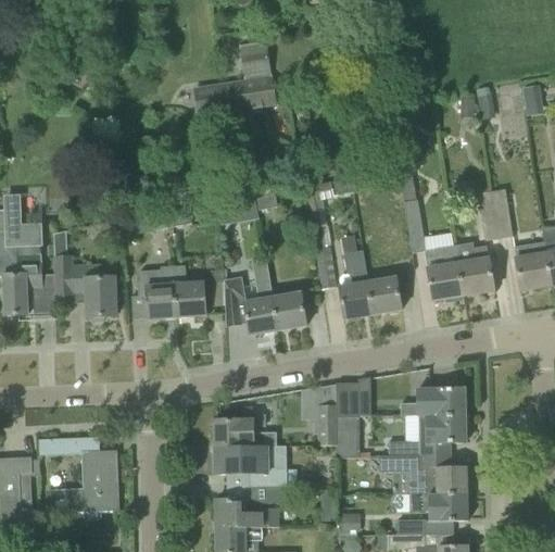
[(244,78),(194,85),(199,115),(278,104),(273,74),(267,39),(240,44),(244,78)]
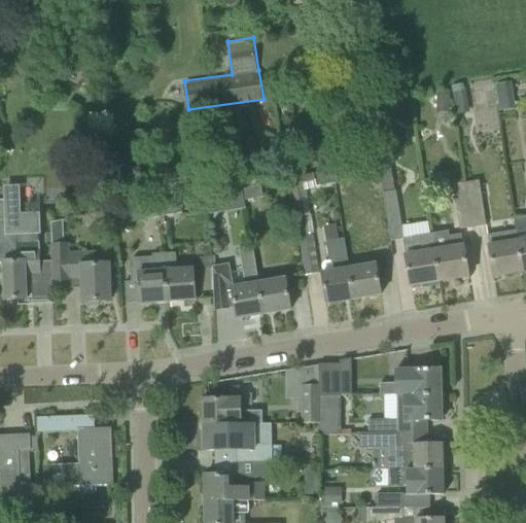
[(465,88),(453,90),(456,110),(468,108),(465,88)]
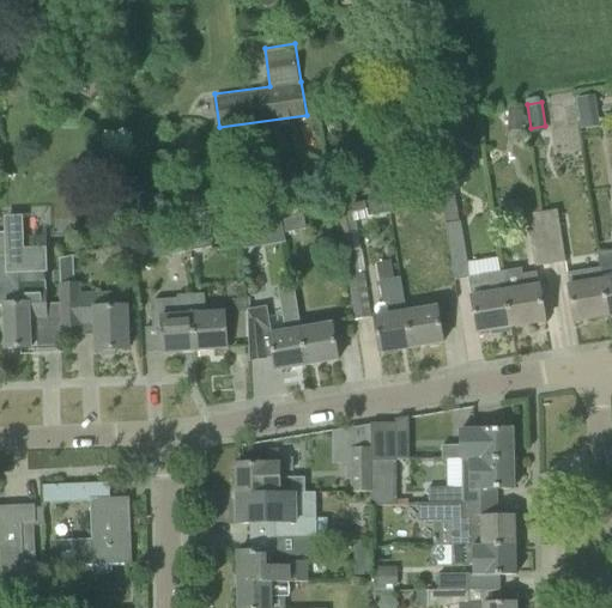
[(508,108),(508,126),(521,126),(522,109),(508,108)]
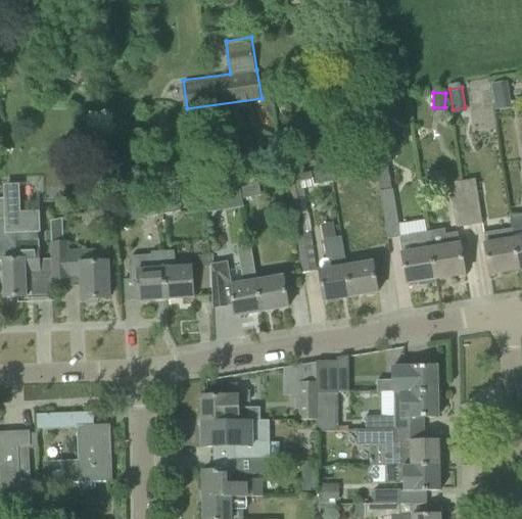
[(387,97),(377,98),(379,114),(389,112),(387,97)]
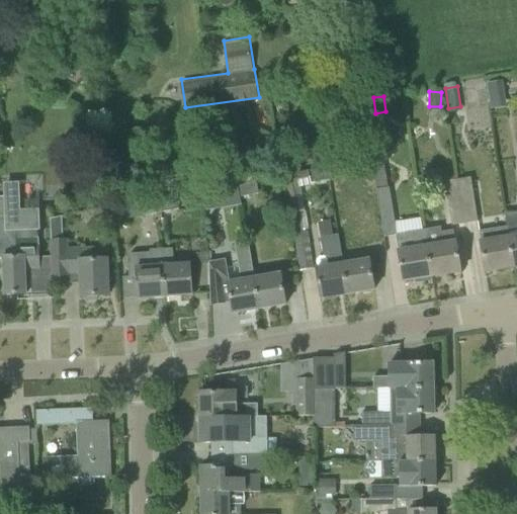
[(371,157),(380,207),(384,235),(398,233),(393,205),(383,155),(371,157)]
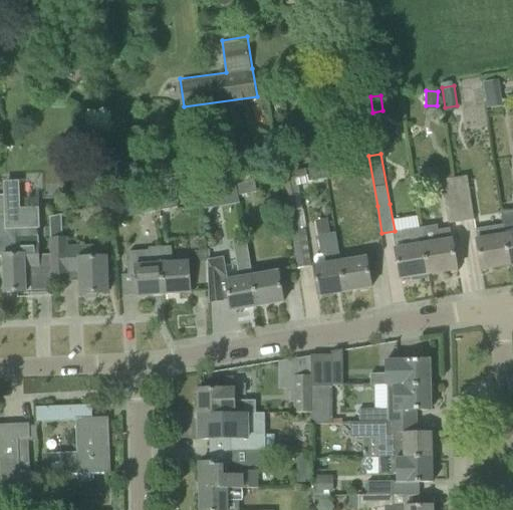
[(342,160),(325,163),(327,176),(345,172),(342,160)]
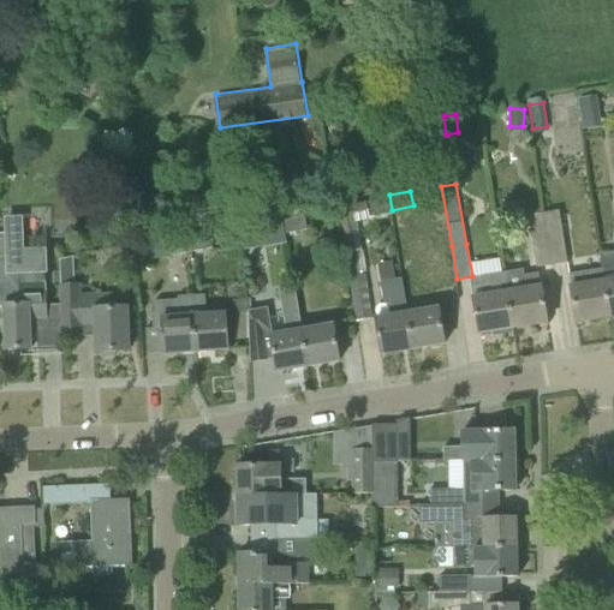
[(302,195),(262,202),(266,217),(305,210),(302,195)]
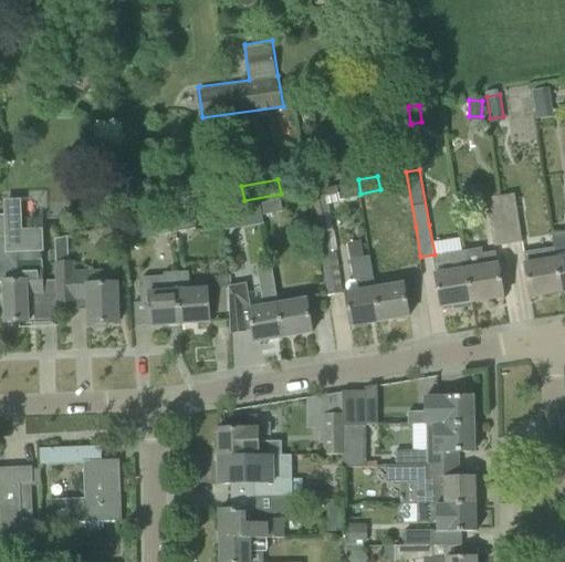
[(361,194),(358,179),(311,188),(318,230),(334,227),(328,201),(341,199),(339,197),(361,194)]
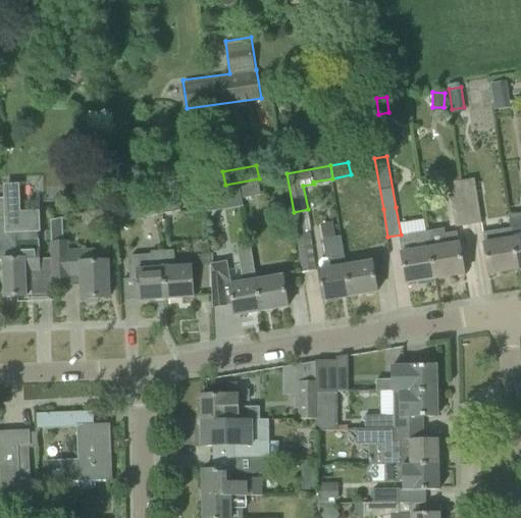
[(474,177),(463,179),(470,222),(482,220),(478,193),(477,193),(474,177)]
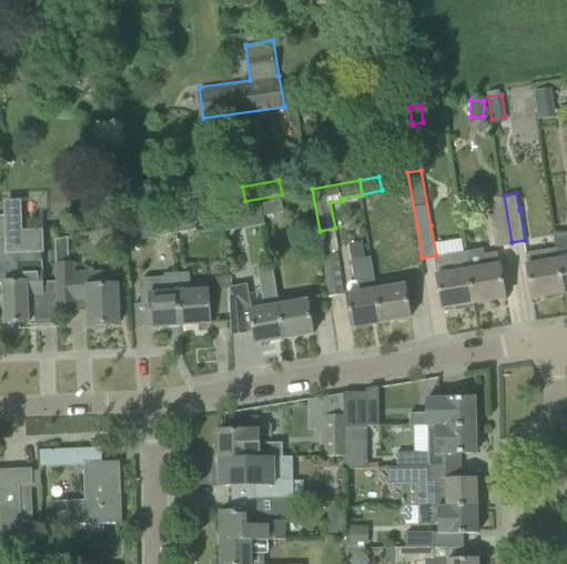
[(512,242),(504,195),(489,198),(493,214),(498,244),(512,242)]
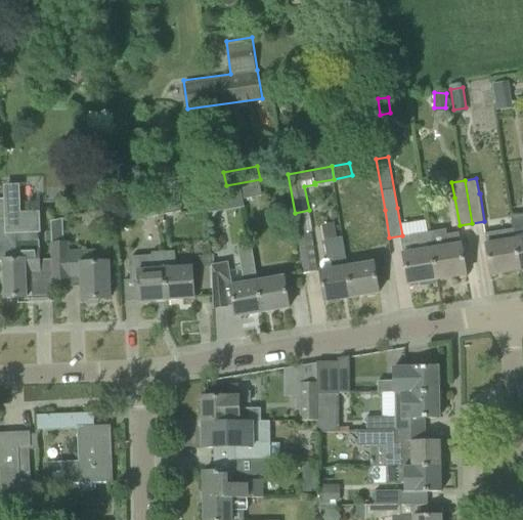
[(253,181),(243,183),(245,196),(255,193),(253,181)]
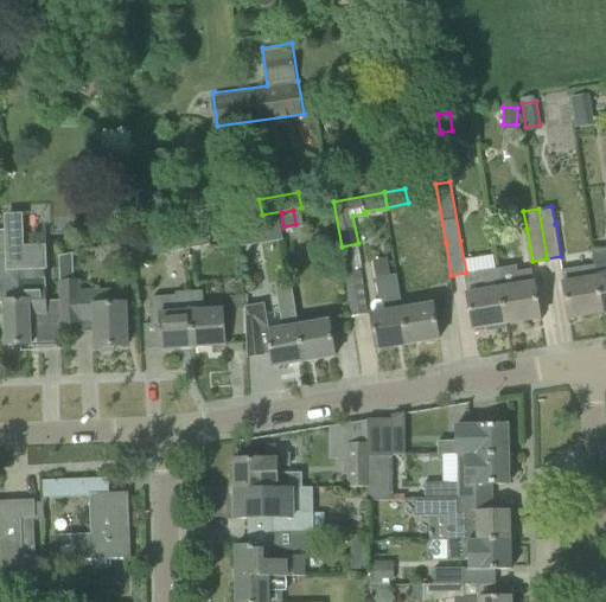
[(5,228),(0,228),(0,301),(4,301),(4,318),(5,341),(31,340),(30,313),(34,313),(36,340),(62,339),(61,331),(62,331),(61,298),(59,298),(46,298),(45,288),(44,253),(43,243),(20,244),(19,244),(19,228),(18,212),(4,212),(5,228)]
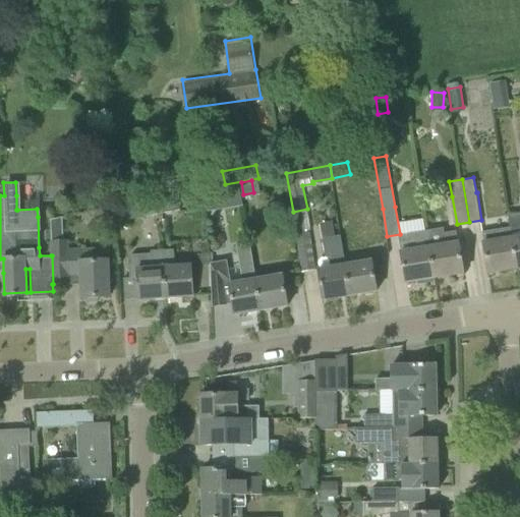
[(243,194),(241,182),(222,185),(224,198),(243,194)]
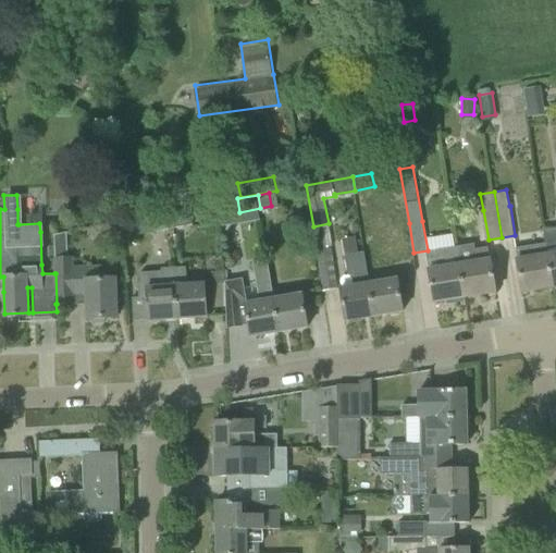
[(190,208),(171,211),(173,225),(193,222),(190,208)]
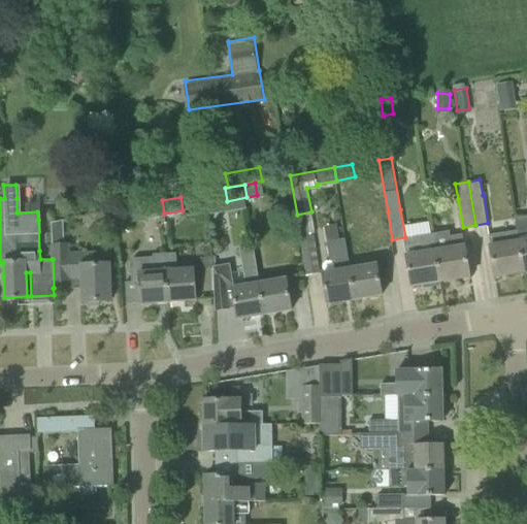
[(164,214),(162,200),(143,203),(145,217),(164,214)]
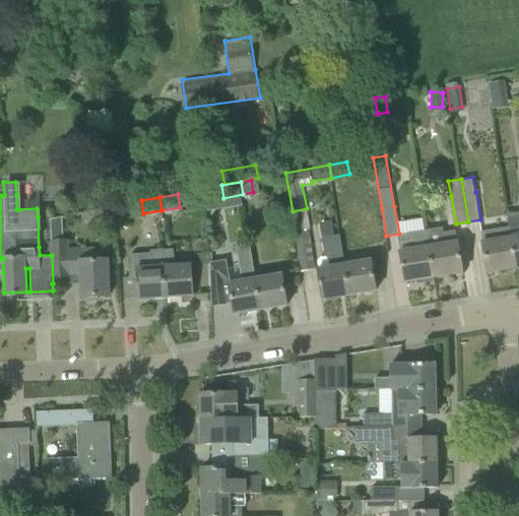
[(293,212),(295,230),(310,227),(308,209),(293,212)]
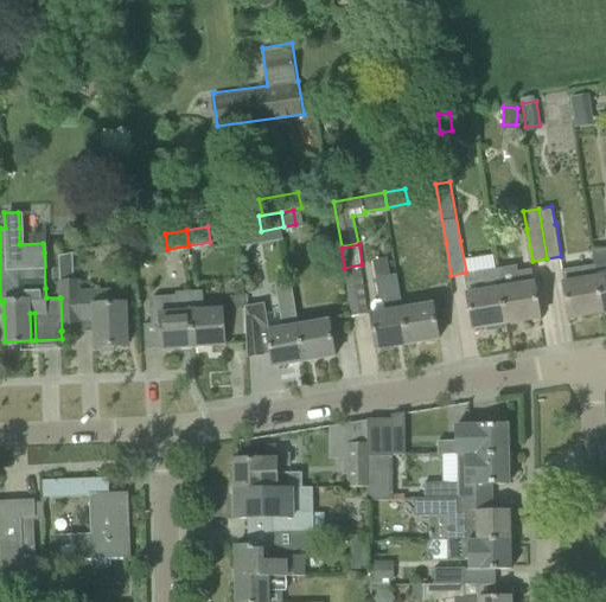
[(59,277),(58,277),(59,298),(61,298),(62,331),(78,331),(78,319),(95,318),(95,330),(96,345),(100,344),(102,347),(114,347),(115,344),(127,343),(126,319),(125,302),(112,303),(110,289),(80,290),(78,276),(75,276),(74,251),(58,251),(59,277)]
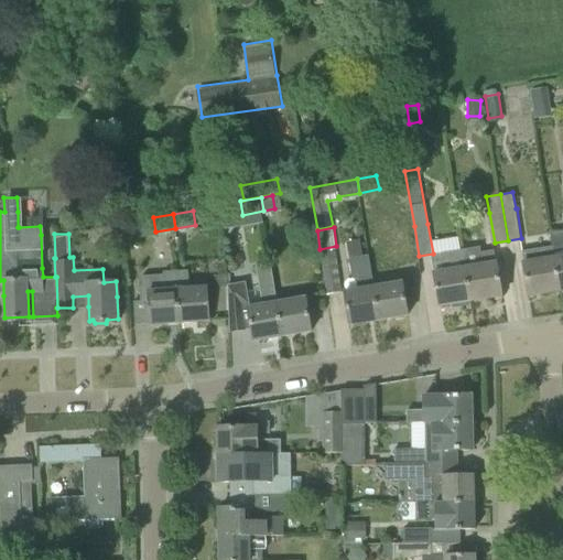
[(562,240),(552,244),(554,255),(560,288),(562,288),(562,240)]
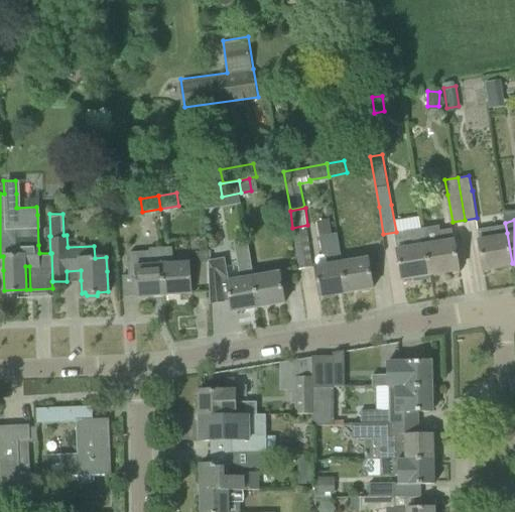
[(507,233),(505,223),(477,227),(484,268),(512,263),(507,233)]
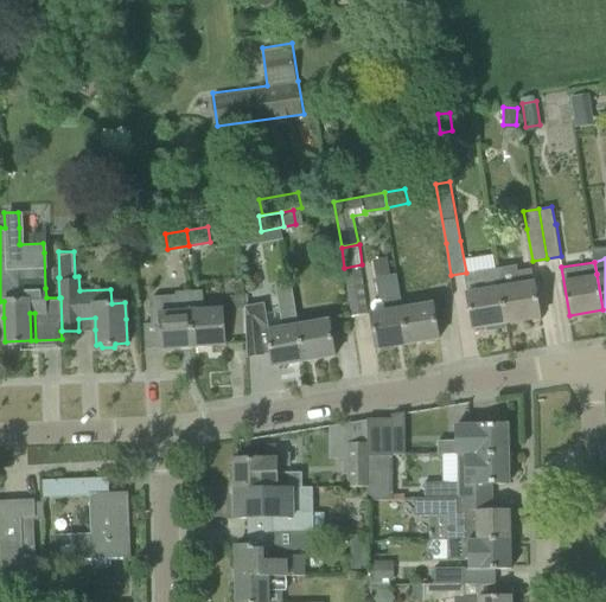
[(517,263),(497,267),(506,320),(540,315),(534,280),(531,267),(518,269),(517,263)]
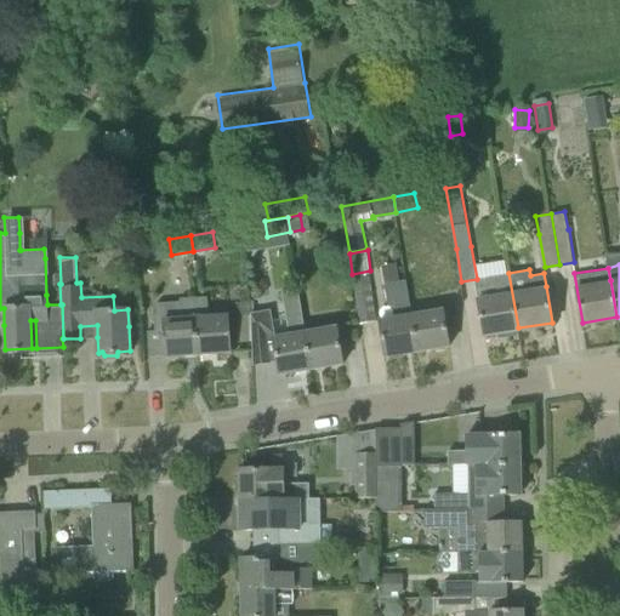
[(518,328),(508,273),(485,277),(487,284),(477,286),(478,297),(484,334),(518,328)]
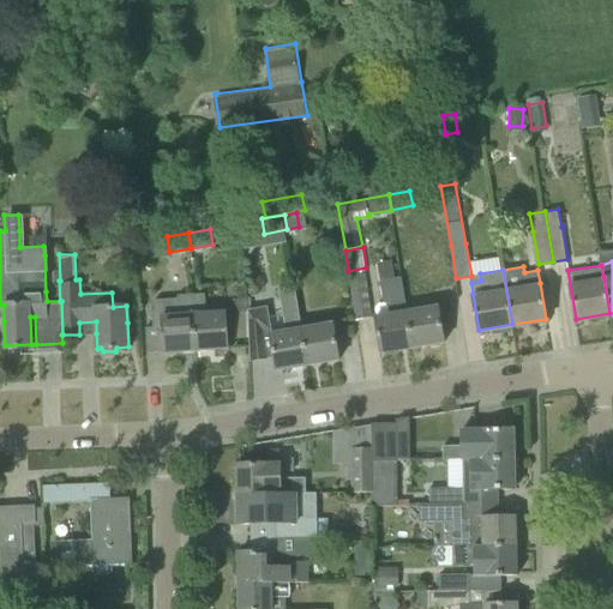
[(348,273),(355,317),(372,314),(365,271),(348,273)]
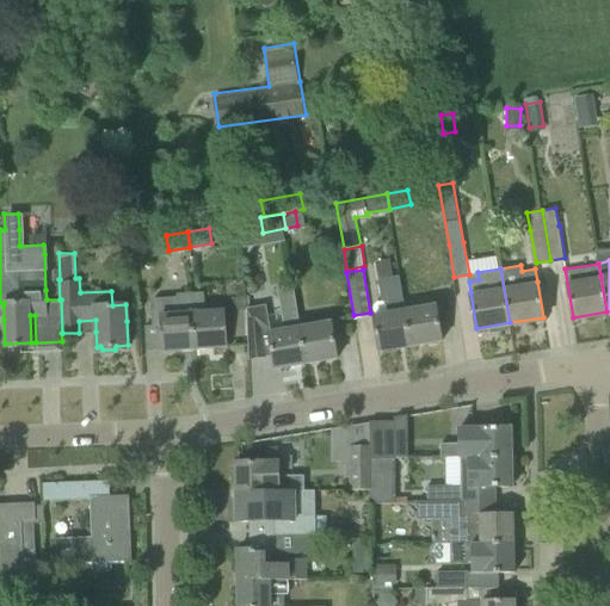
[(411,344),(405,308),(406,308),(400,273),(379,277),(382,298),(389,301),(390,310),(374,313),(380,350),(411,344)]
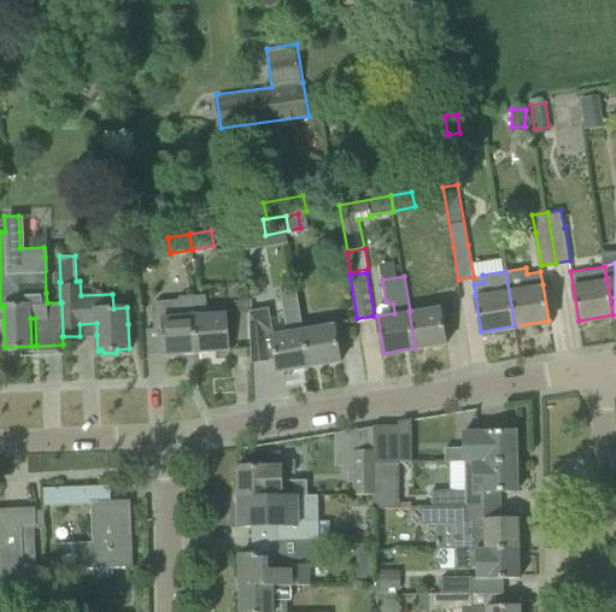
[(309,365),(303,329),(295,284),(280,287),(287,331),(271,334),(277,370),(309,365)]
